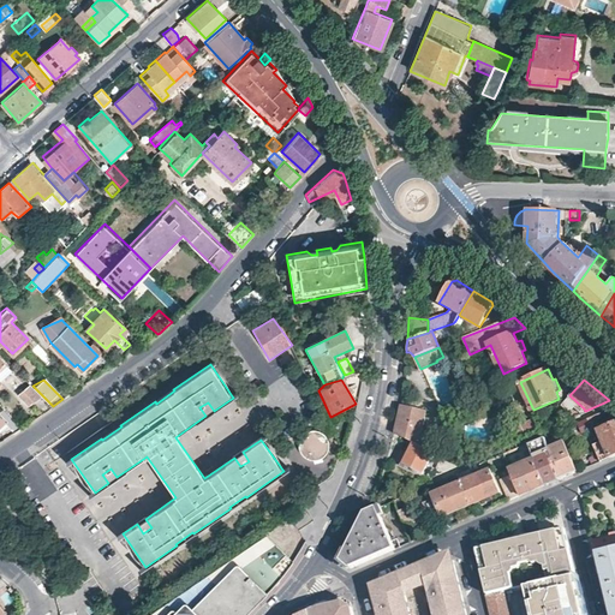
[(43,412),(53,406),(33,386),(30,383),(18,394),(30,405),(33,401),(43,412)]
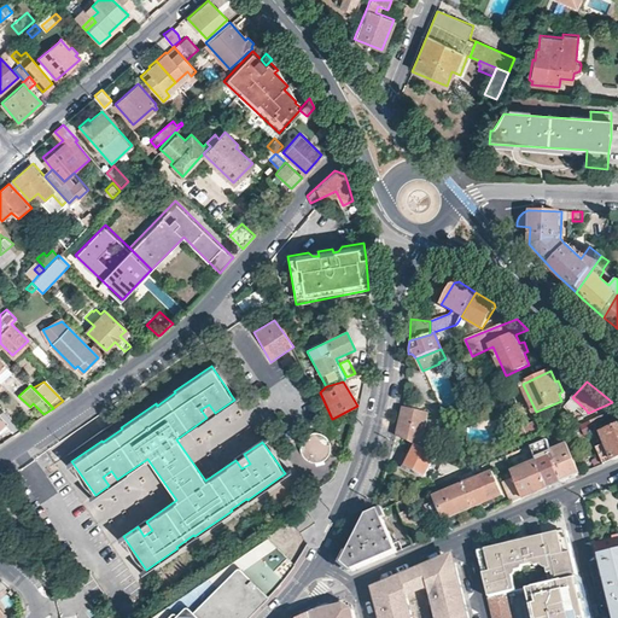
[(261,391),(256,395),(261,403),(266,398),(261,391)]
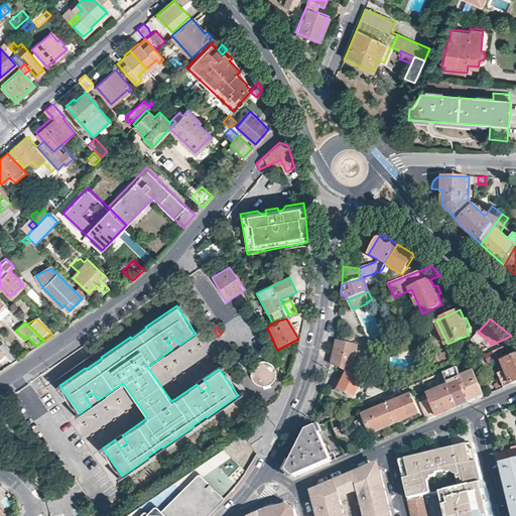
[(490,343),(478,332),(472,338),(478,345),(482,341),(487,346),(490,343)]
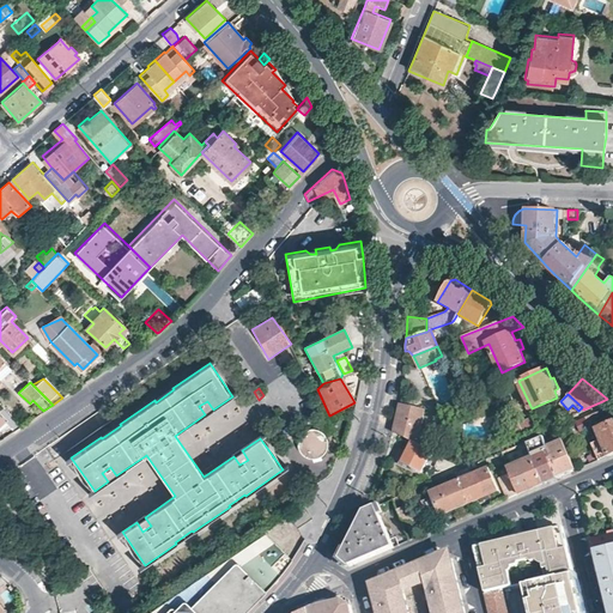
[(205,414),(213,410),(207,401),(199,406),(205,414)]
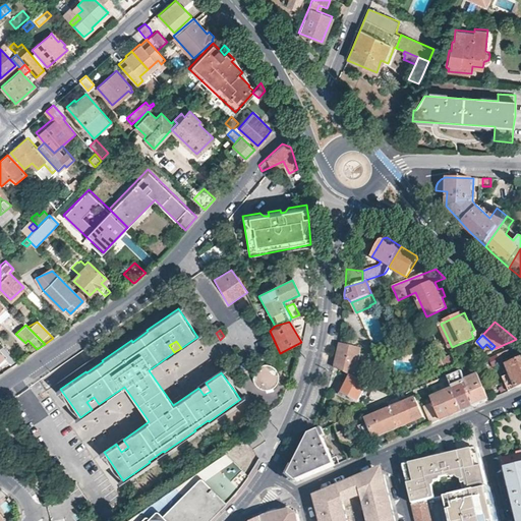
[(336,359),(334,367),(350,374),(364,381),(367,366),(357,363),(360,350),(357,348),(339,342),(337,353),(336,359)]
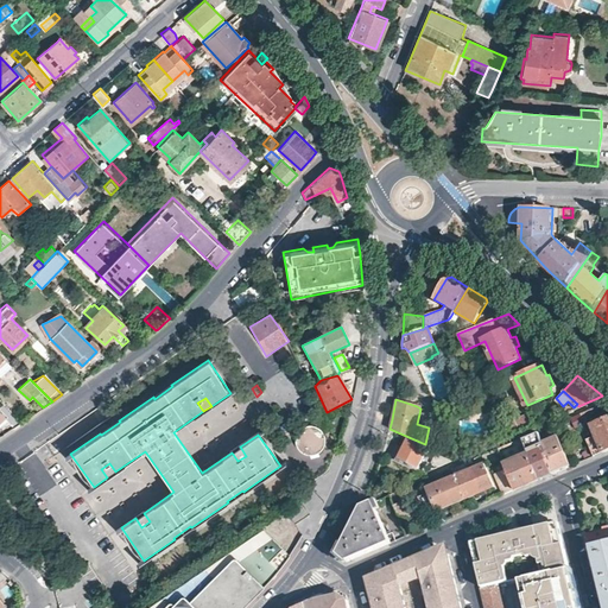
[(271,405),(265,409),(270,416),(276,412),(271,405)]
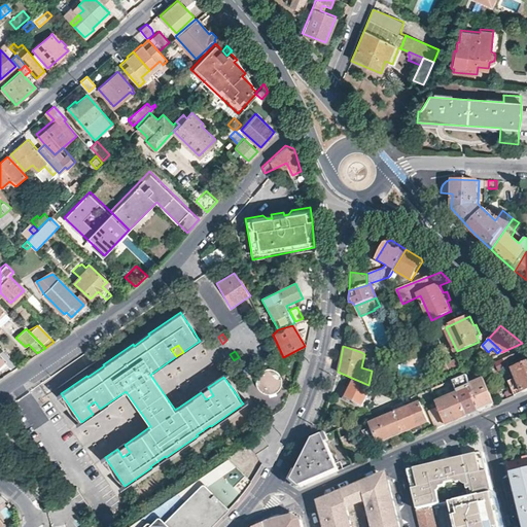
[(522,391),(526,388),(526,359),(525,356),(516,360),(517,364),(513,366),(517,377),(519,381),(517,382),(522,391)]
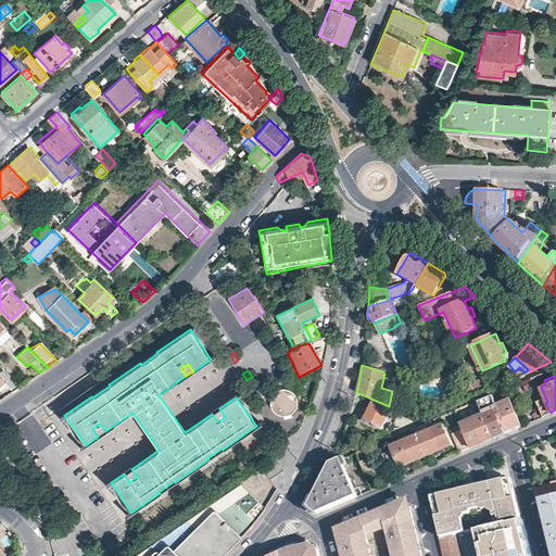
[(21,386),(17,382),(12,377),(5,382),(13,391),(21,386)]
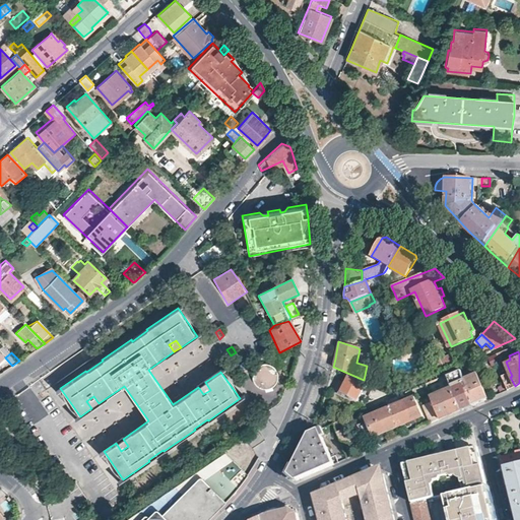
[(459,363),(455,352),(440,360),(444,369),(459,363)]
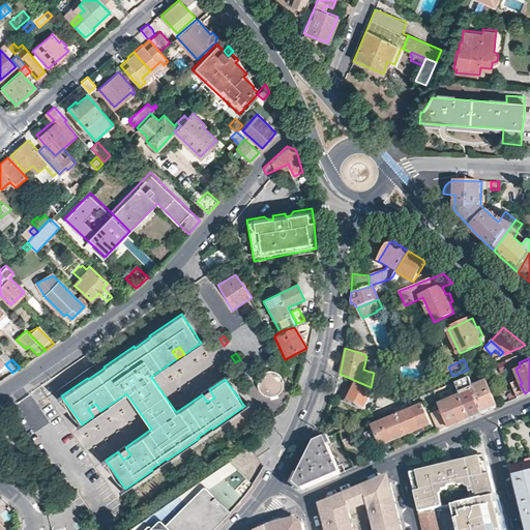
[(283,386),(283,384),(283,383),(283,382),(282,380),(282,379),(281,378),(280,377),(278,376),(277,375),(276,374),(275,373),(274,373),(272,373),(271,372),(270,372),(268,372),(267,373),(266,373),(264,374),(263,374),(262,375),(261,376),(260,377),(259,379),(259,380),(258,381),(258,382),(258,384),(258,385),(258,387),(259,388),(259,389),(260,391),(261,392),(262,393),(263,394),(264,395),(265,395),(267,396),(268,396),(270,396),(271,396),(273,396),(274,395),(275,395),(277,394),(278,393),(280,392),(281,391),(281,390),(282,389),(283,387),(283,386)]
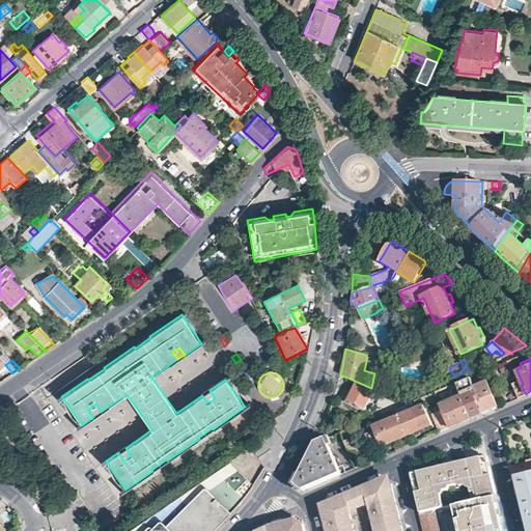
[(469,375),(453,382),(458,393),(470,419),(475,417),(480,414),(473,397),(477,395),(474,387),(469,375)]
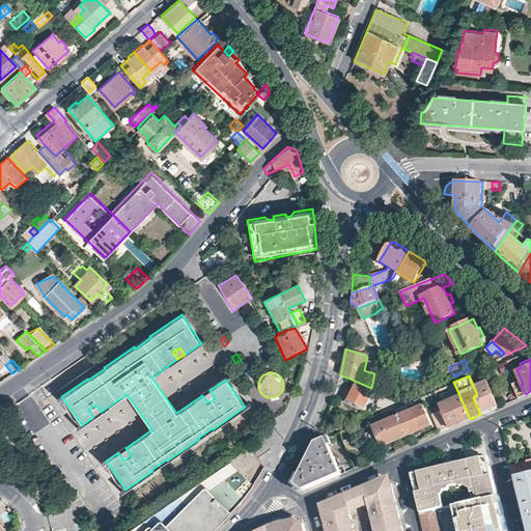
[(523,384),(521,380),(511,384),(518,398),(526,394),(521,385),(523,384)]
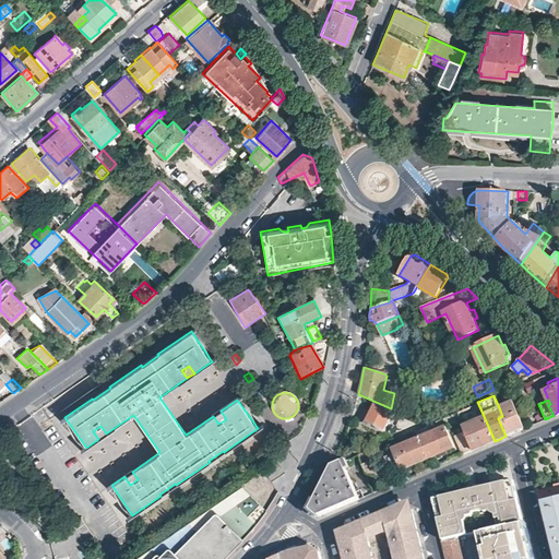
[(391,408),(376,402),(371,413),(366,411),(363,418),(368,420),(367,423),(380,428),(383,428),(389,412),(392,413),(394,409),(391,408)]
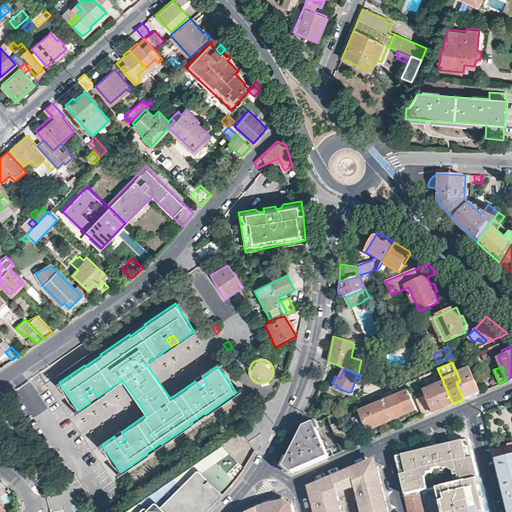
[(480,392),(470,368),(457,373),(460,381),(456,383),(463,399),(472,396),(480,392)]
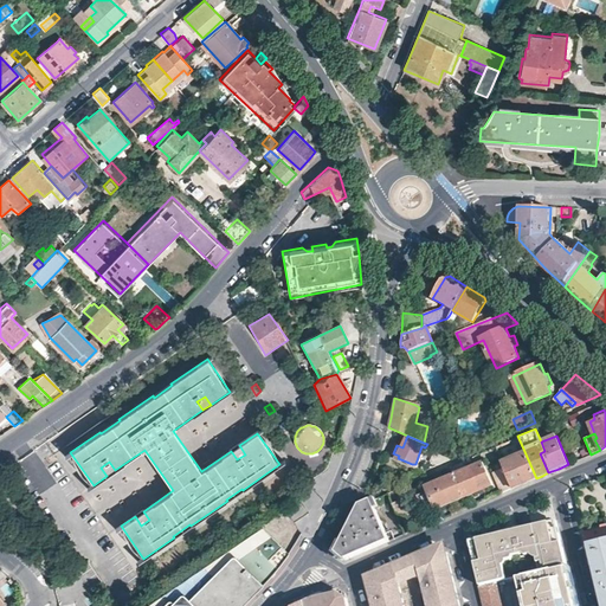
[(239,445),(231,451),(237,459),(245,455),(239,445)]
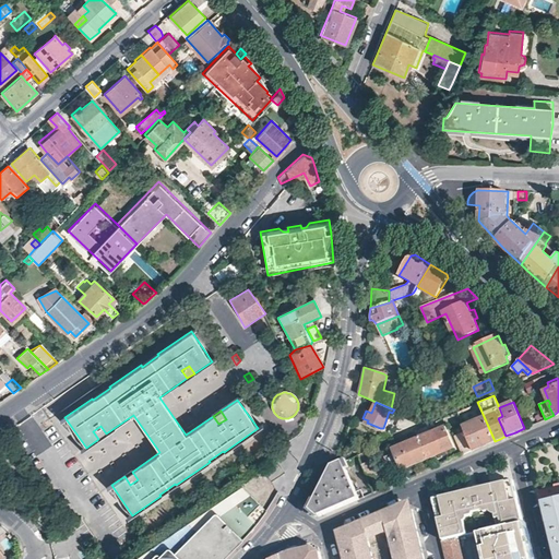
[(417,419),(400,412),(395,423),(403,428),(425,419),(417,419)]
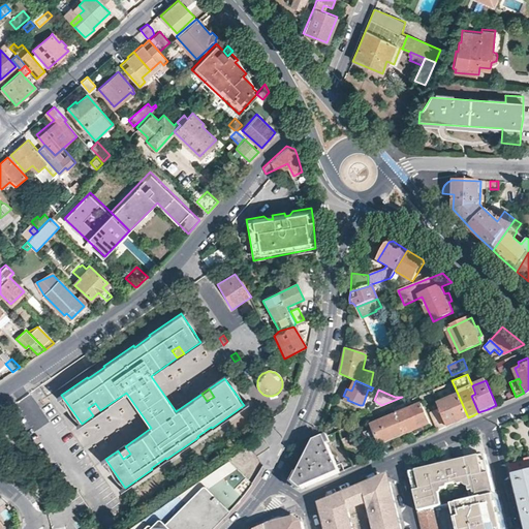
[(439,408),(445,427),(457,423),(468,417),(457,392),(436,400),(439,408)]
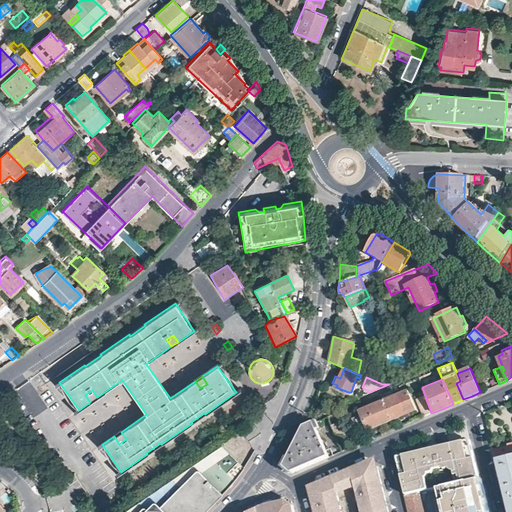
[(85,395),(90,402),(97,397),(92,390),(85,395)]
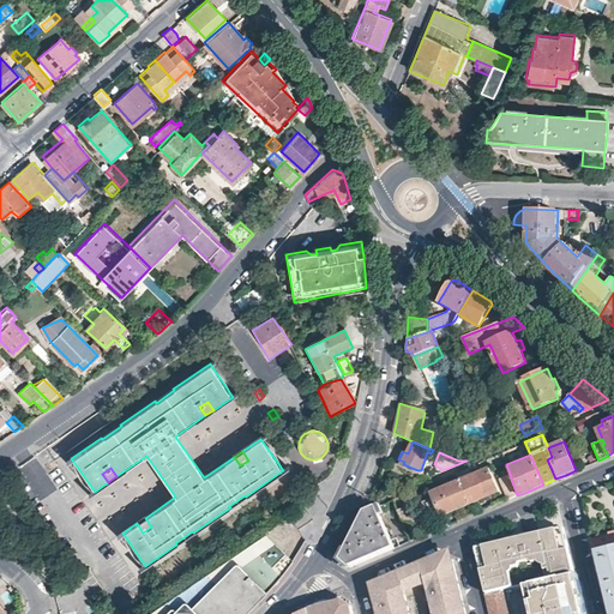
[(459,482),(469,504),(488,497),(486,492),(498,487),(492,473),(480,477),(479,474),(465,480),(461,469),(456,471),(459,482)]
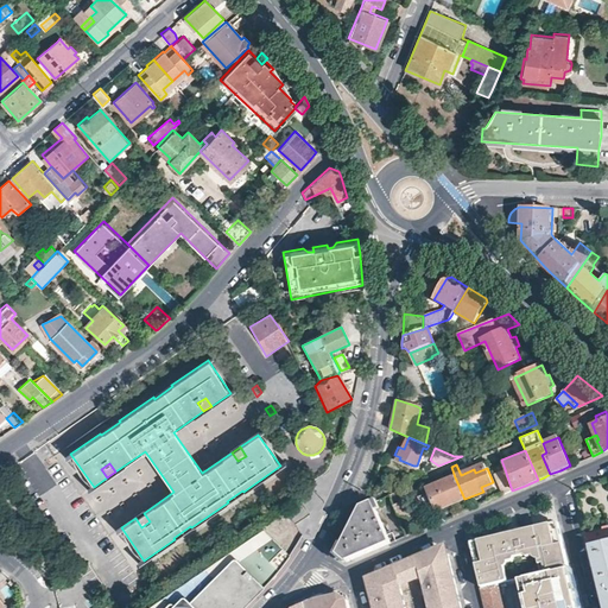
[(512,491),(505,469),(494,474),(493,475),(501,495),(512,491)]
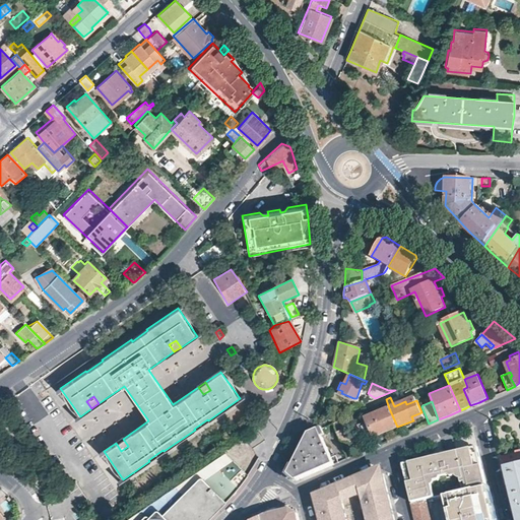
[(374,437),(397,427),(389,408),(387,409),(366,418),(374,437)]
